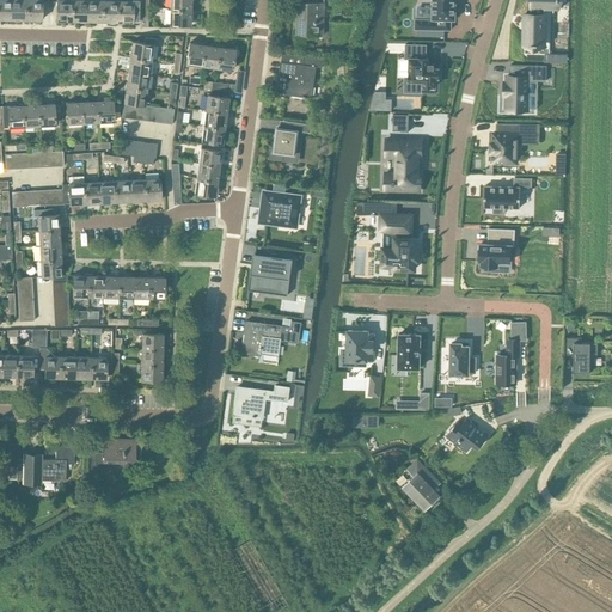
[(11,0),(0,0),(0,18),(11,19),(11,0)]
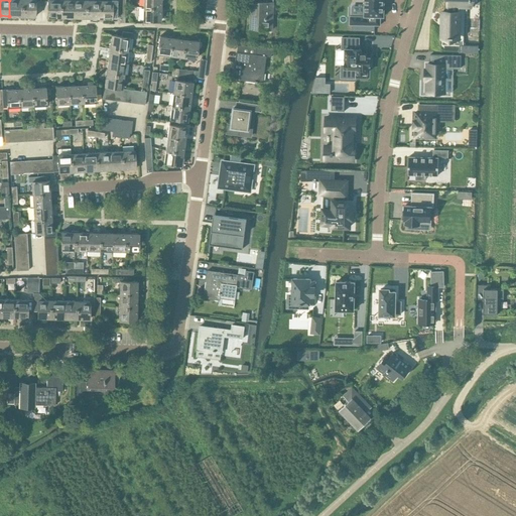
[(22,0),(9,0),(9,16),(22,16),(22,0)]
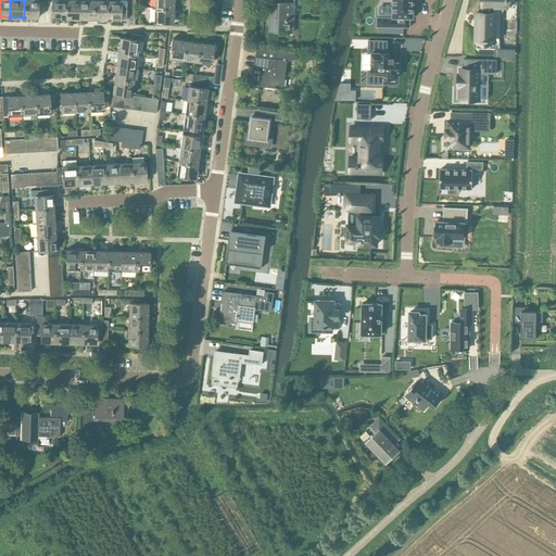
[(24,0),(24,17),(38,17),(37,0),(24,0)]
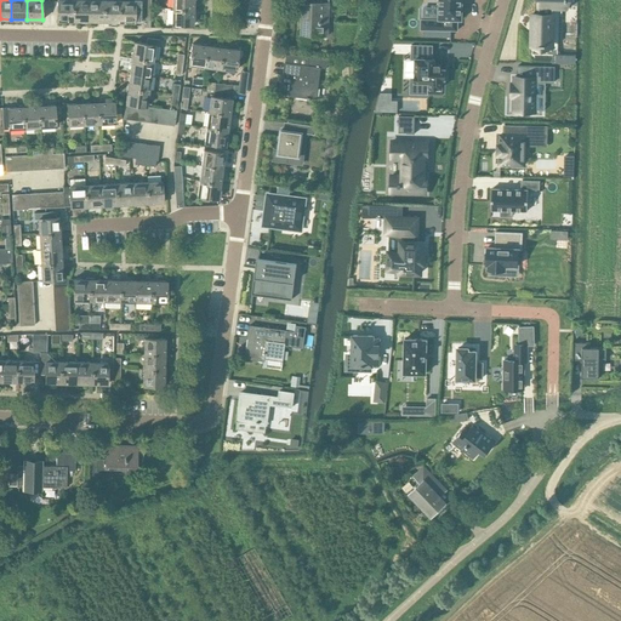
[(73,21),(73,0),(57,0),(57,21),(73,21)]
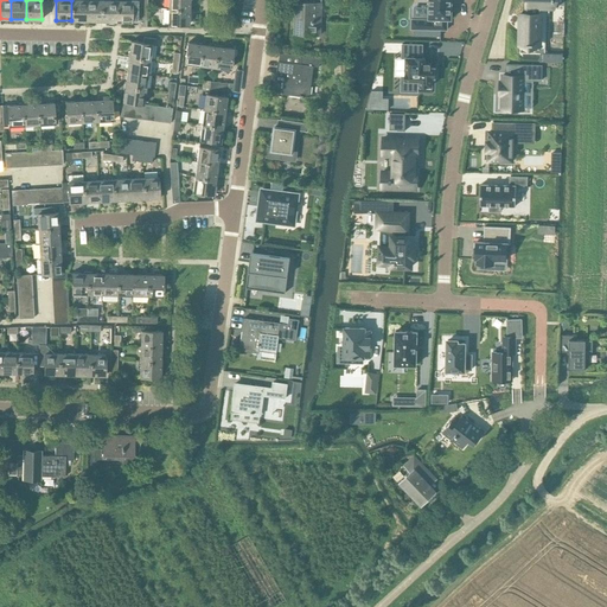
[(87,0),(71,0),(71,20),(87,20),(87,0)]
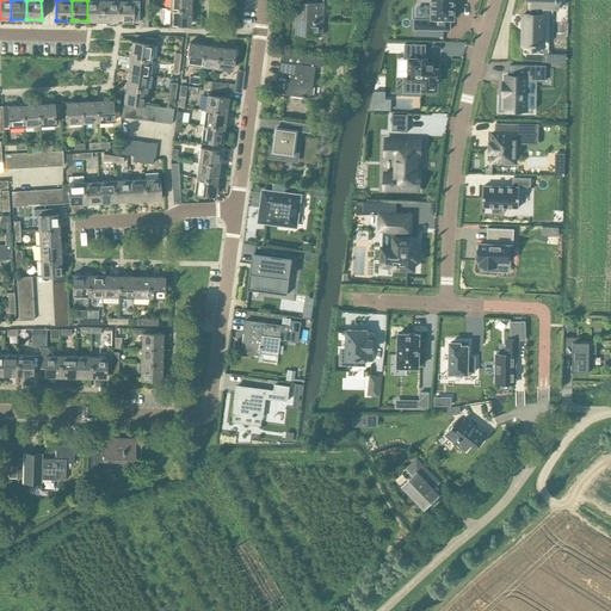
[(87,0),(87,20),(102,22),(102,0),(87,0)]
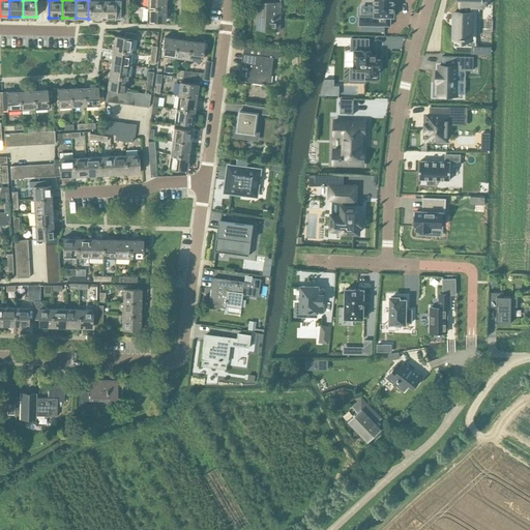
[(88,0),(88,19),(101,19),(101,0),(88,0)]
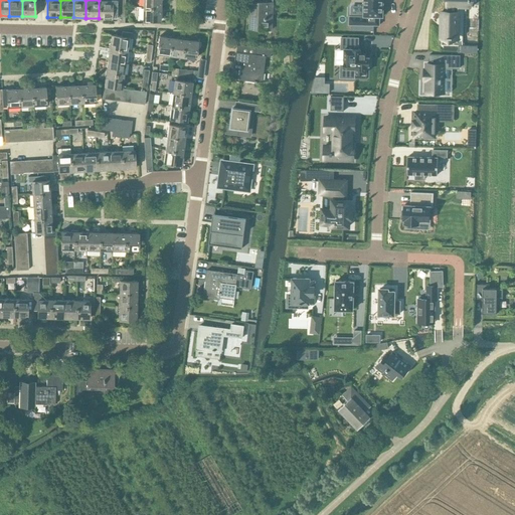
[(100,0),(99,0),(99,18),(112,18),(112,17),(119,17),(119,15),(120,6),(119,0),(112,0),(100,0)]
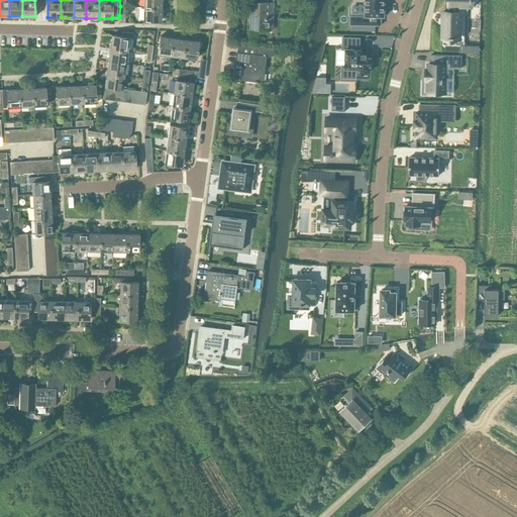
[(251,7),(251,8),(253,8),(253,11),(253,15),(251,15),(250,28),(251,28),(251,25),(259,26),(259,29),(273,29),(274,0),(253,0),(253,1),(251,1),(251,2),(251,7)]
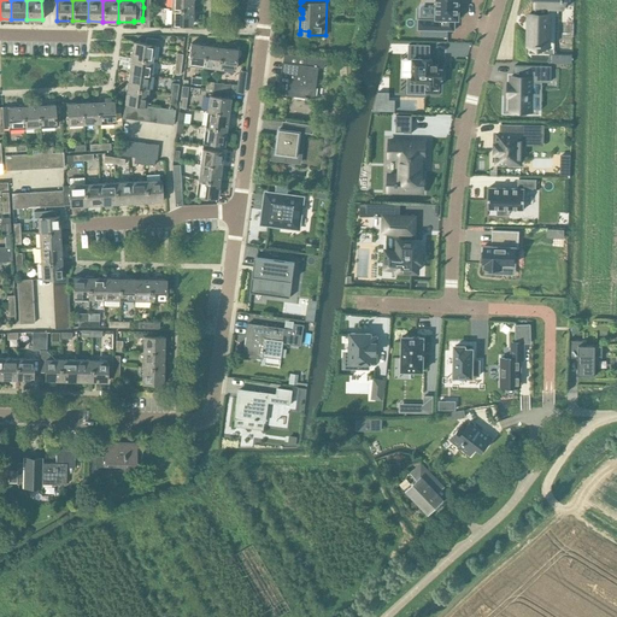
[(436,19),(418,19),(418,29),(454,30),(454,19),(459,19),(459,0),(435,0),(436,18),(436,19)]
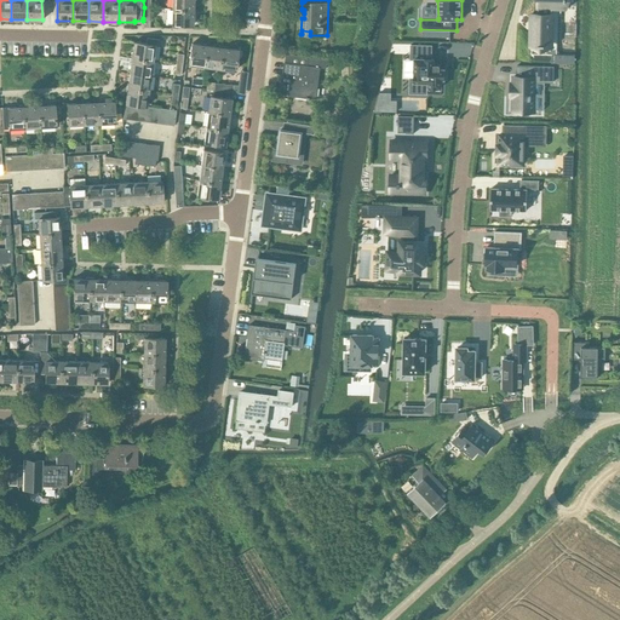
[(532,12),(530,55),(551,55),(551,63),(573,63),(574,63),(574,55),(573,55),(556,53),(557,9),(570,9),(570,0),(537,0),(537,12),(532,12)]
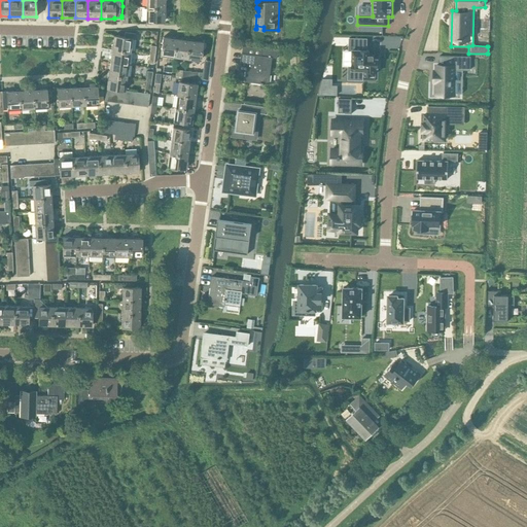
[(146,7),(146,24),(154,24),(154,21),(165,21),(165,7),(146,7)]
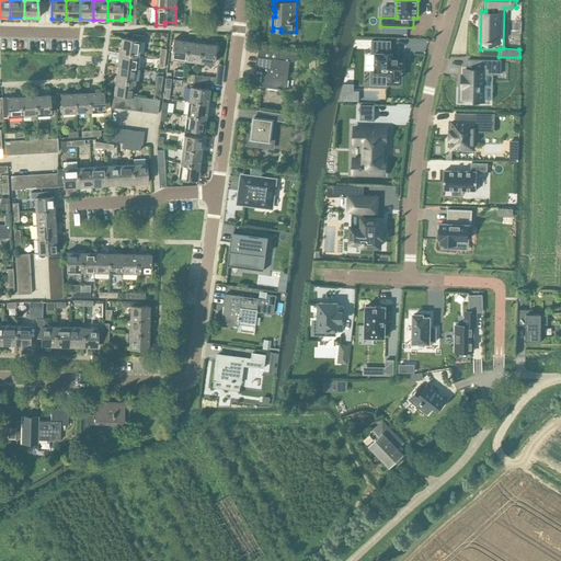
[(119,52),(138,55),(140,41),(144,42),(144,35),(133,34),(132,39),(121,38),(119,52)]
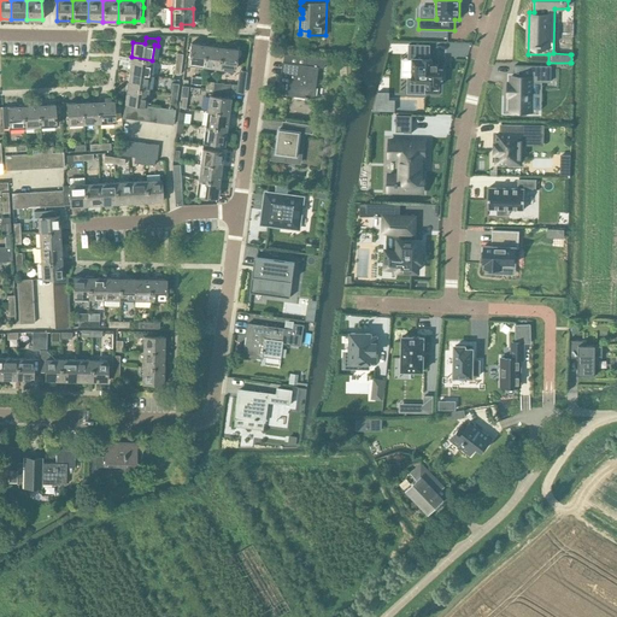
[(204,66),(206,45),(191,42),(188,64),(204,66)]
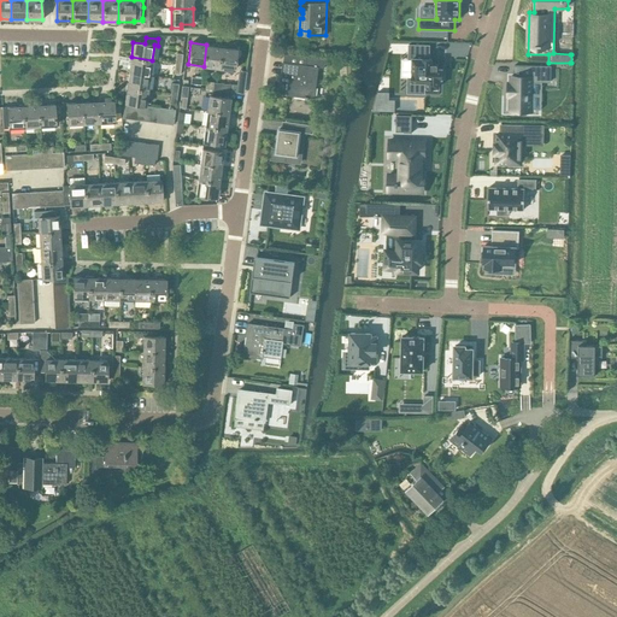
[(221,47),(206,45),(204,66),(218,68),(221,47)]
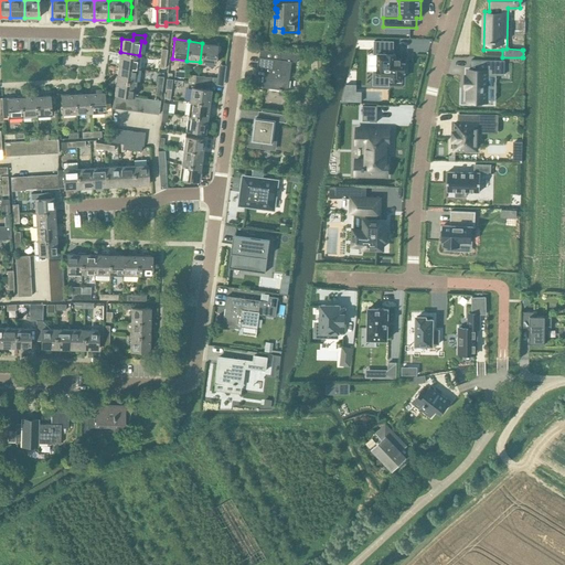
[(374,41),(374,54),(379,55),(377,71),(373,71),(373,85),(390,85),(390,81),(403,81),(403,73),(405,73),(405,63),(401,63),(401,59),(396,59),(396,53),(393,53),(394,41),(374,41)]
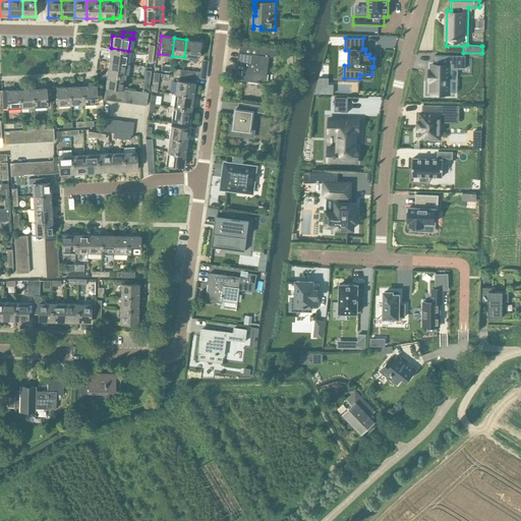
[(186,40),(184,57),(197,59),(199,41),(186,40)]
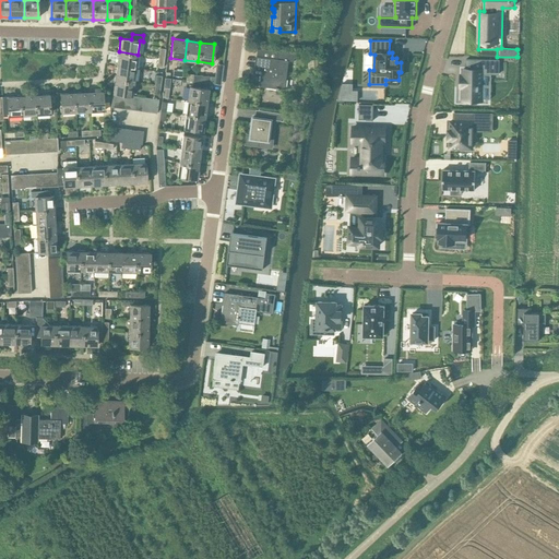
[(137,68),(138,55),(119,51),(117,66),(137,68)]
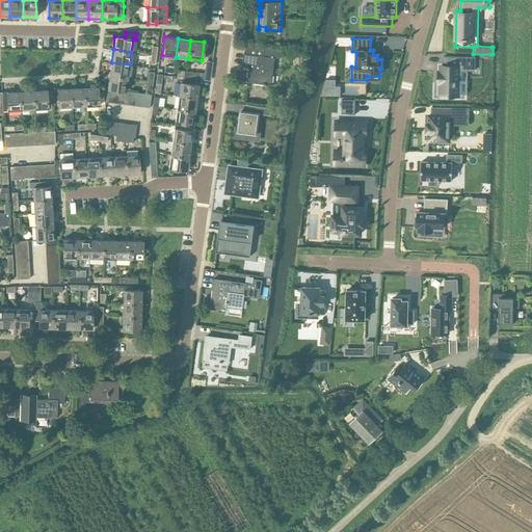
[(274,58),(280,59),(281,51),(265,49),(264,56),(244,54),(243,65),(250,67),(248,82),(271,85),(274,58)]
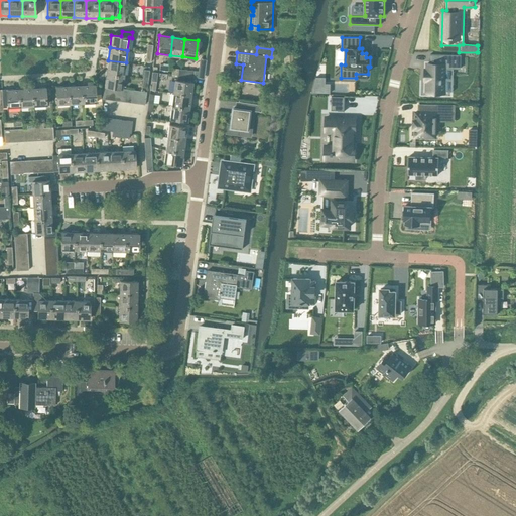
[(279,49),(278,60),(289,62),(289,61),(290,51),(279,49)]
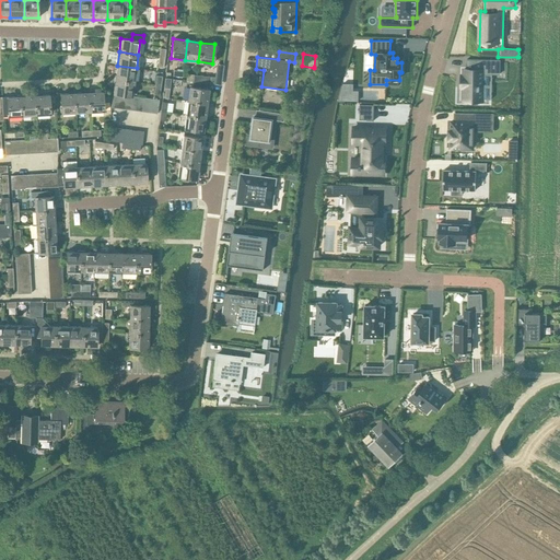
[(500,60),(468,59),(467,69),(463,69),(463,76),(461,76),(461,88),(463,88),(463,101),(483,101),(483,73),(499,73),(500,60)]
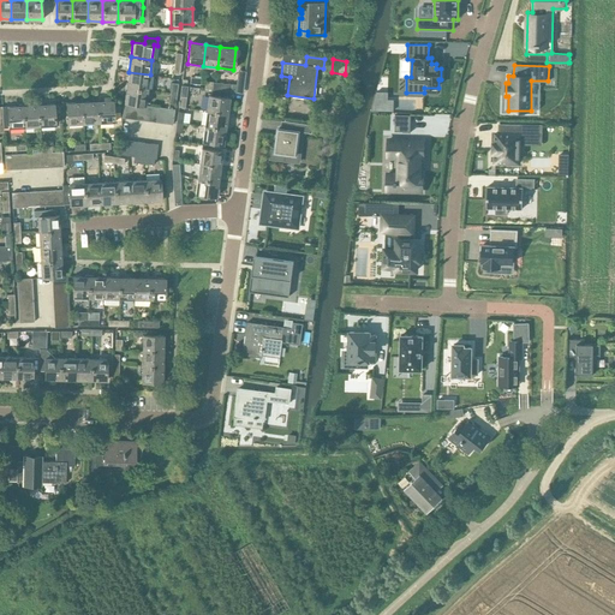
[(148,90),(150,75),(129,72),(127,87),(148,90)]
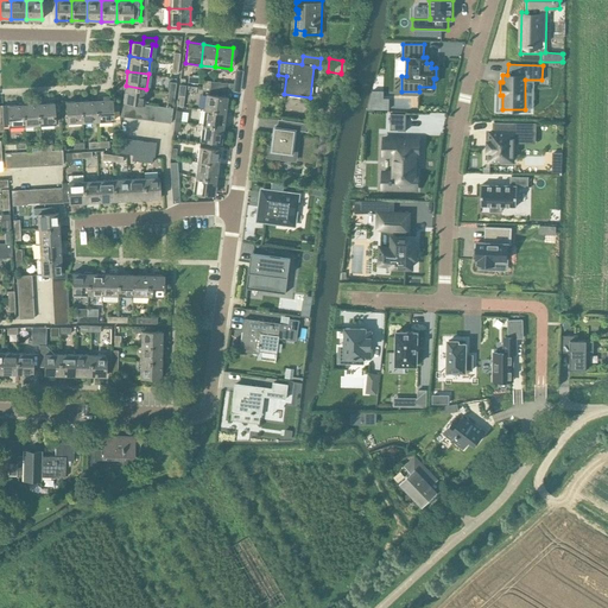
[(144,105),(146,89),(126,86),(124,101),(131,102),(138,103),(144,105)]
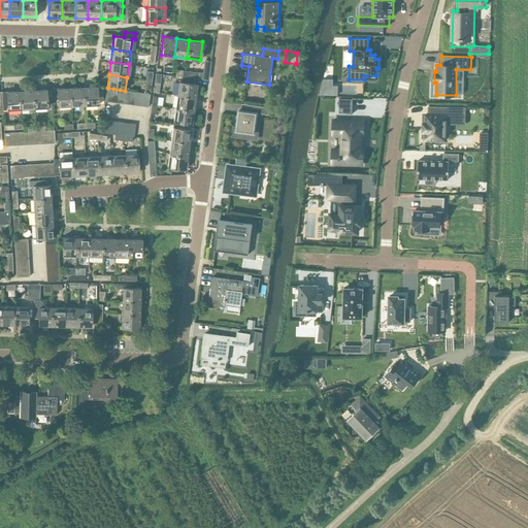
[(177,95),(195,97),(197,84),(179,81),(177,95)]
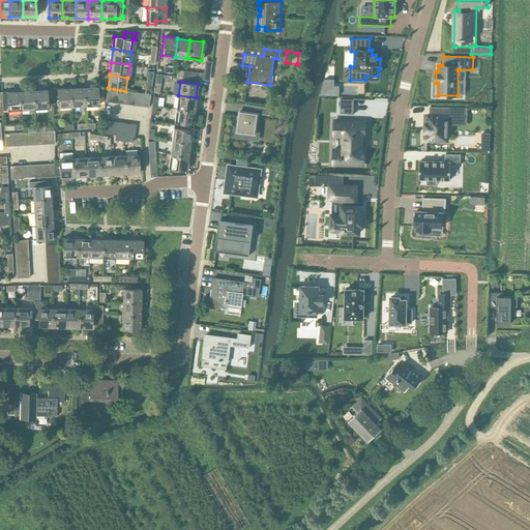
[(84,87),(85,105),(98,105),(97,86),(84,87)]
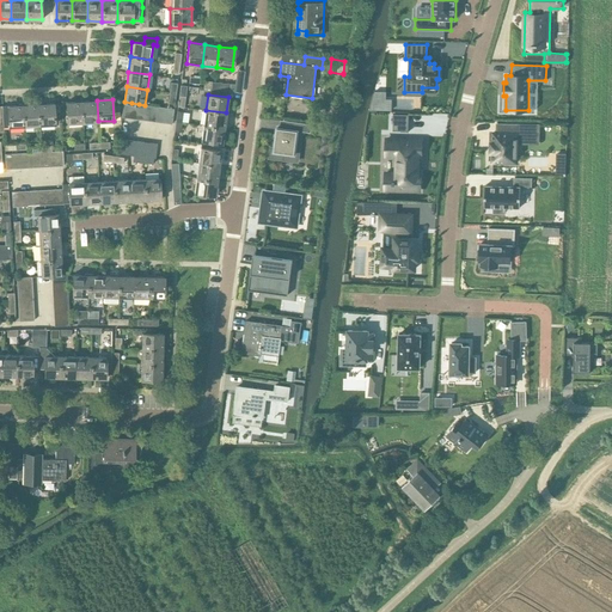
[(83,122),(98,121),(97,101),(81,102),(83,122)]
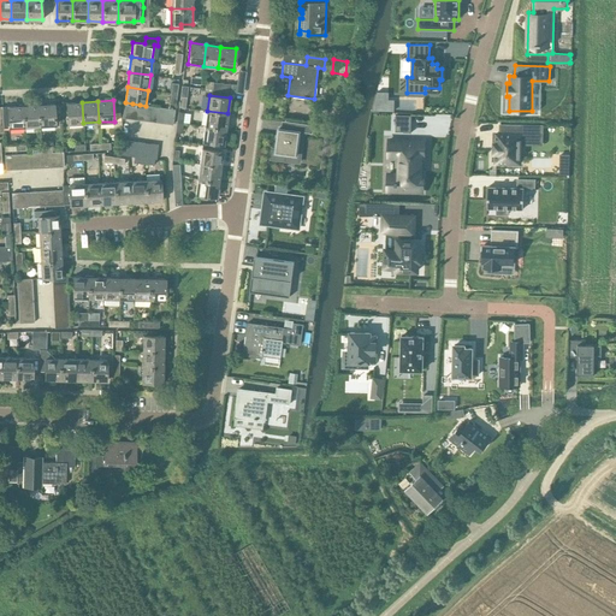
[(83,123),(82,102),(66,102),(67,124),(83,123)]
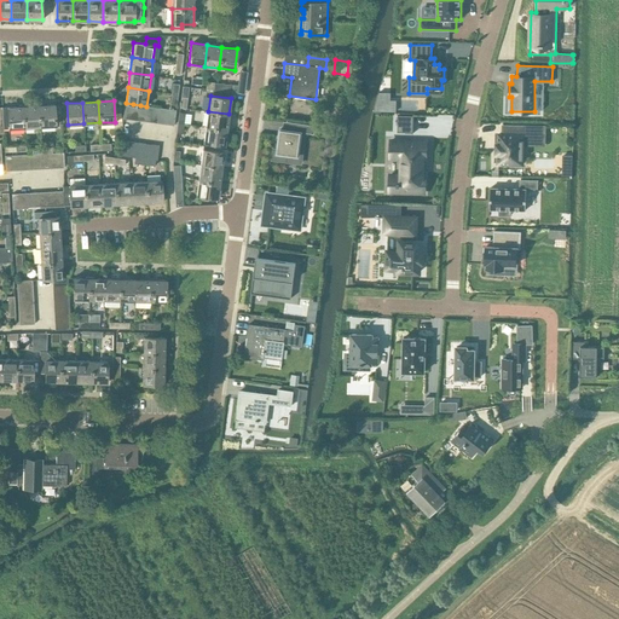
[(123,119),(131,120),(133,104),(126,103),(125,103),(123,119)]
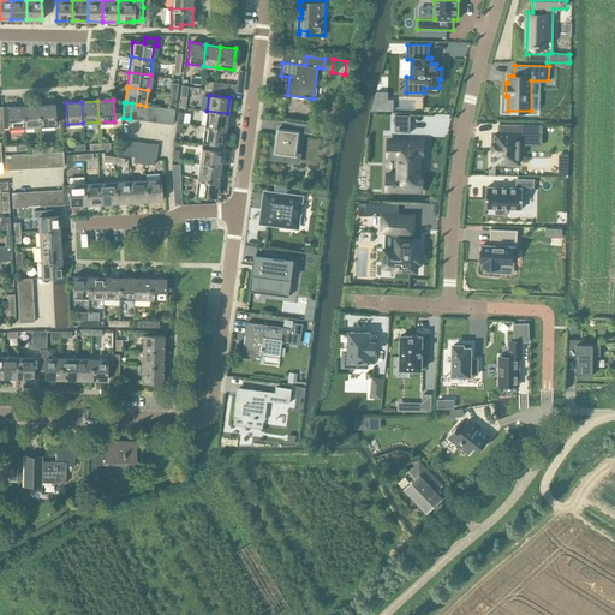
[(39,105),(40,125),(55,125),(54,103),(39,105)]
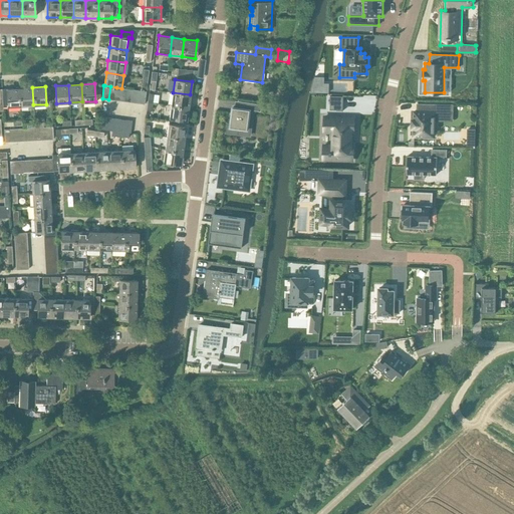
[(20,105),(33,104),(32,87),(19,88),(20,105)]
